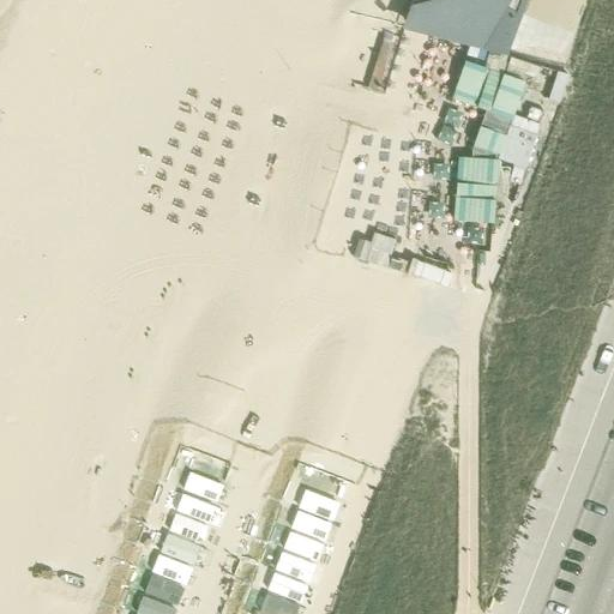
[(467,0),(415,13),(409,28),(477,46),(503,53),(518,13),(515,10),(517,0),(467,0)]
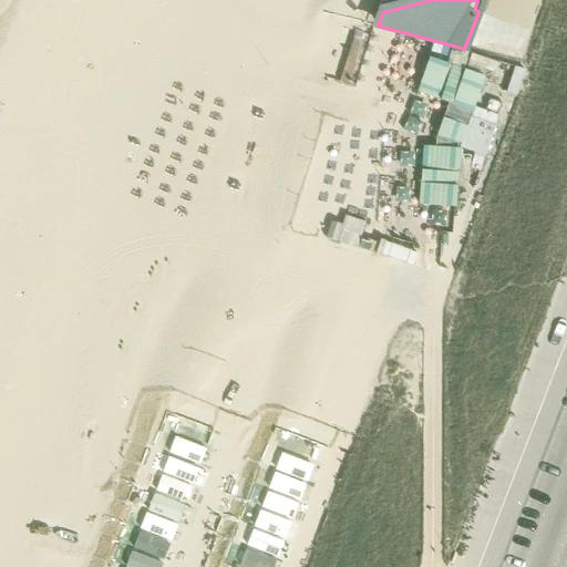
[(474,37),(494,42),(500,22),(480,17),(474,37)]
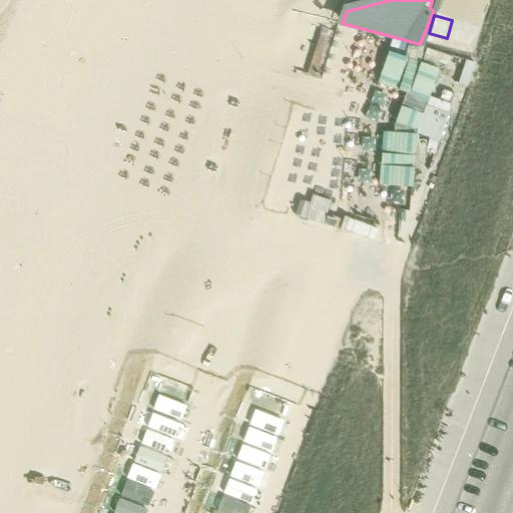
[(429,113),(432,59),(383,56),(381,85),(406,87),(405,106),(397,105),(396,130),(383,129),(380,183),(413,185),(416,135),(443,136),(444,114),(429,113)]
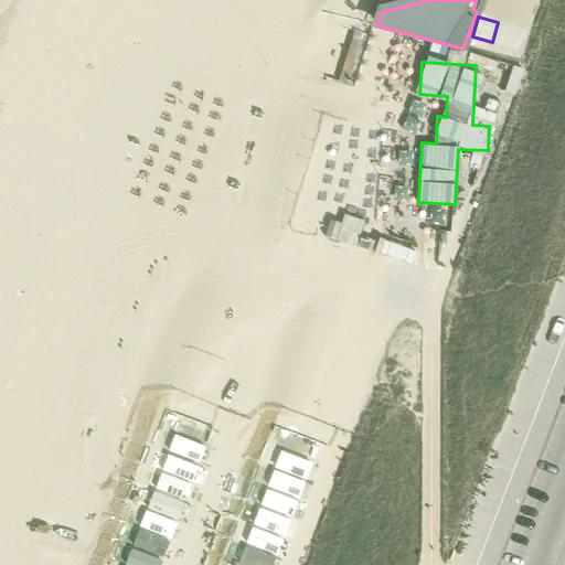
[(329,242),(412,260),(414,249),(363,237),(366,222),(344,217),(342,226),(333,224),(329,242)]
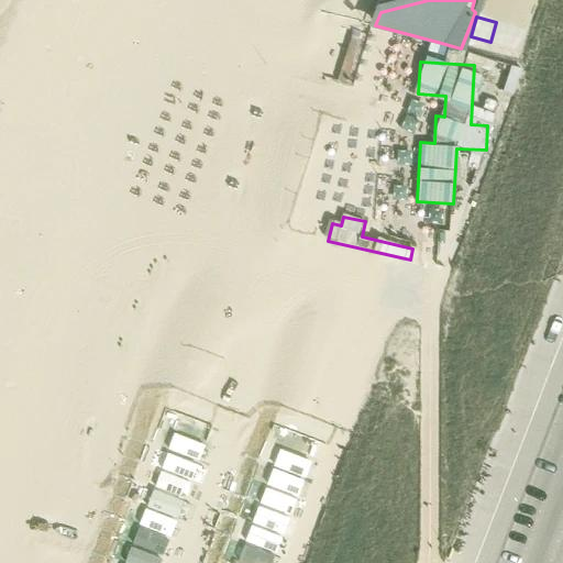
[(175,445),(205,453),(208,438),(178,430),(175,445)]
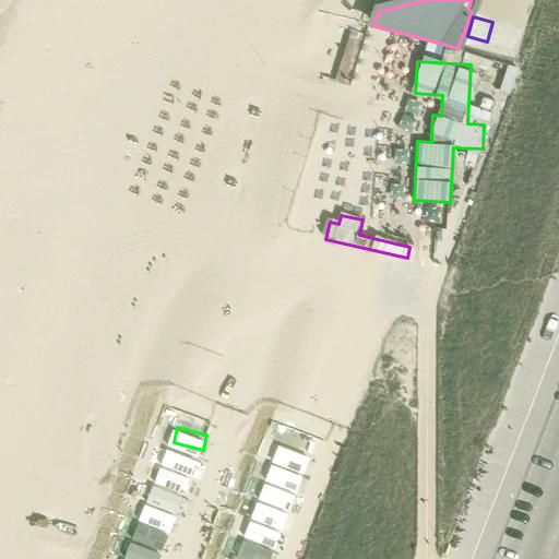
[(296,495),(305,455),(273,448),(261,503),(284,508),(287,492),(296,495)]
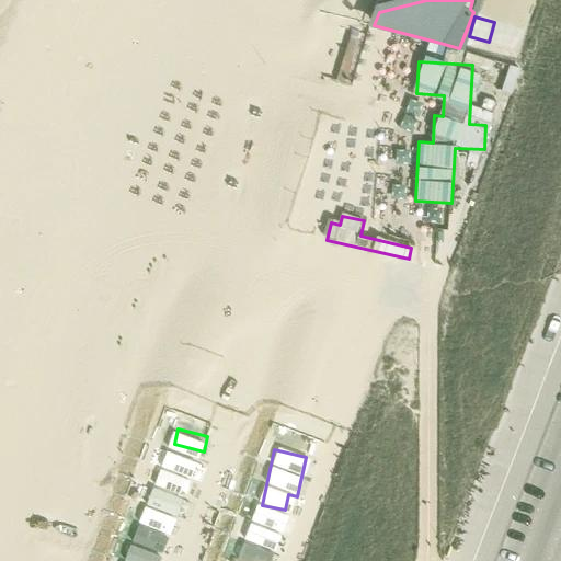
[(179,514),(184,497),(157,488),(150,504),(179,514)]
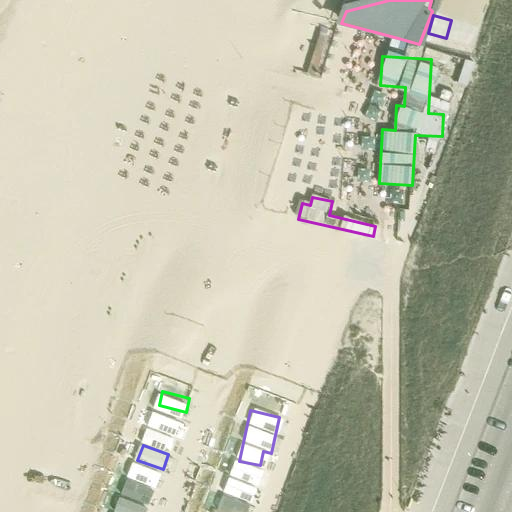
[(145,511),(158,470),(129,462),(113,511),(145,511)]
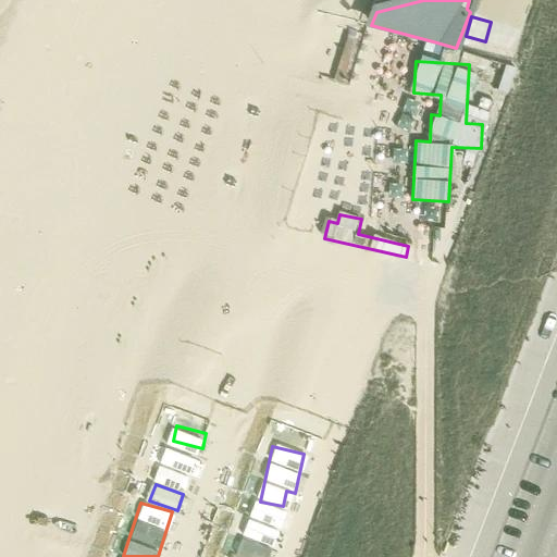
[(274,524),(279,510),(255,505),(250,519),(274,524)]
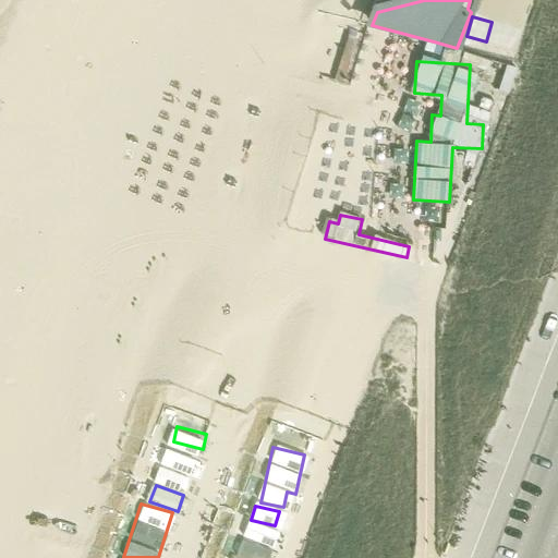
[(237,557),(266,557),(269,548),(252,544),(254,535),(261,537),(263,529),(246,524),(237,557)]
